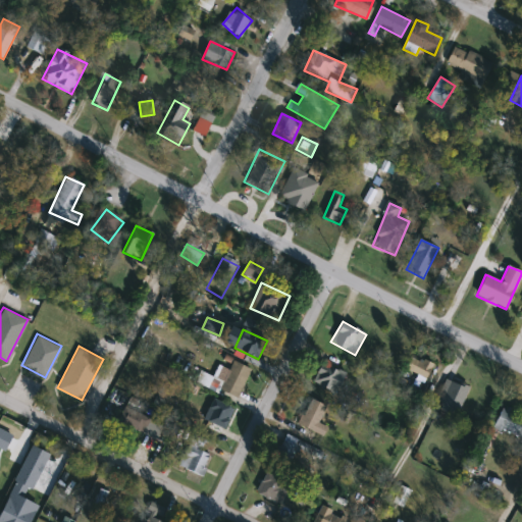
[(432,366),(425,382),(404,373),(411,356),(432,366)]
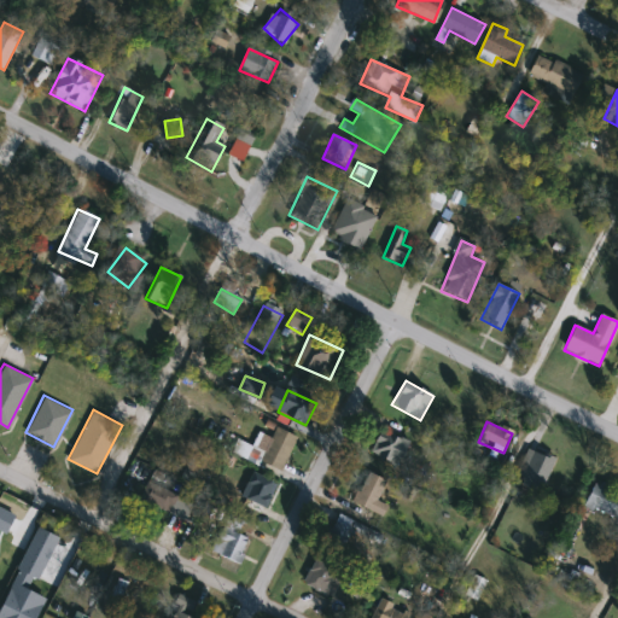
[(260,464),(274,427),(297,437),(283,473),(260,464)]
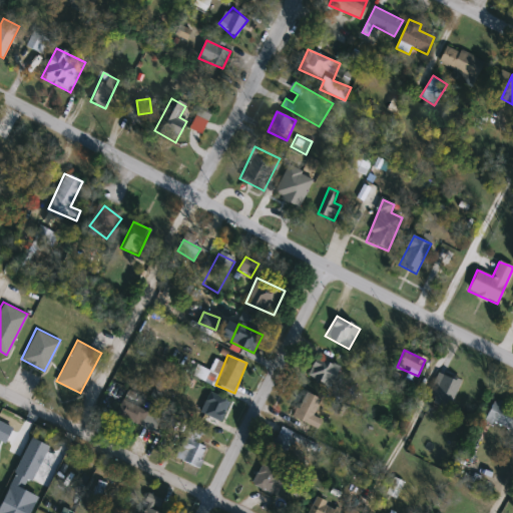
[(307,375),(317,357),(340,370),(331,388),(307,375)]
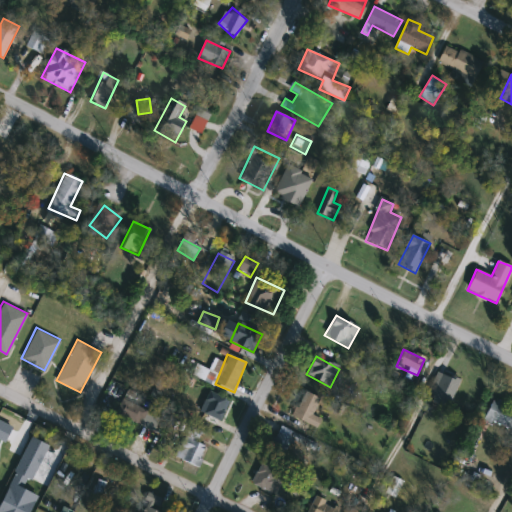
[(447,407),(426,398),(438,372),(459,381),(447,407)]
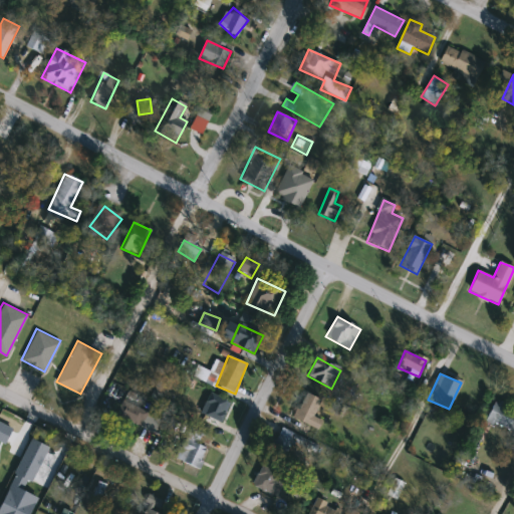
[(293,418),(306,393),(321,401),(313,416),(322,421),(317,431),(293,418)]
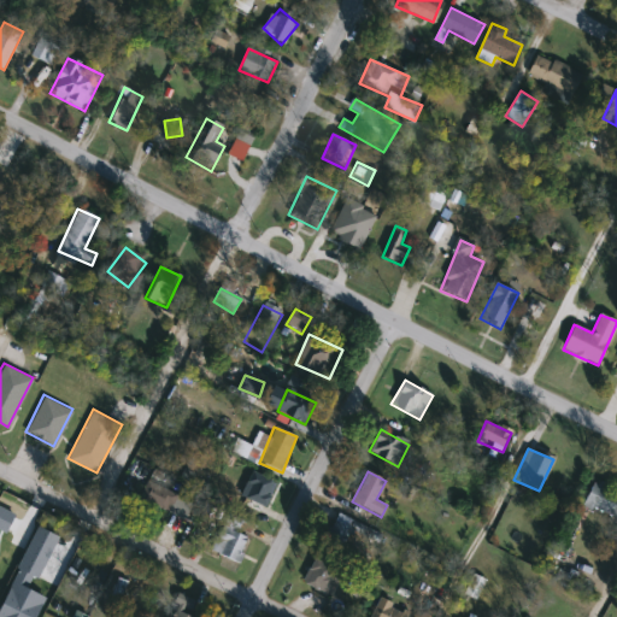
[(265,507),(242,498),(253,472),(277,483),(265,507)]
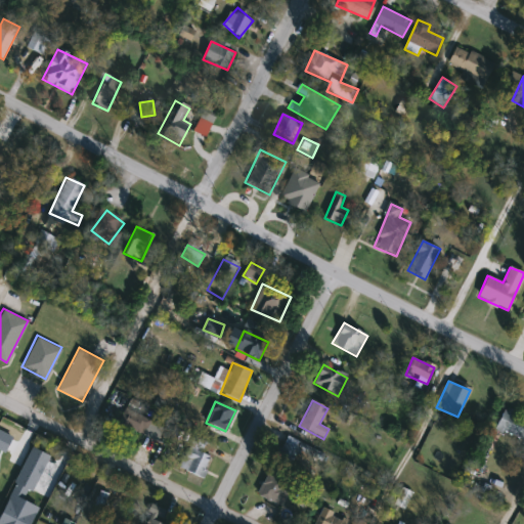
[(118,424),(126,408),(154,422),(145,438),(118,424)]
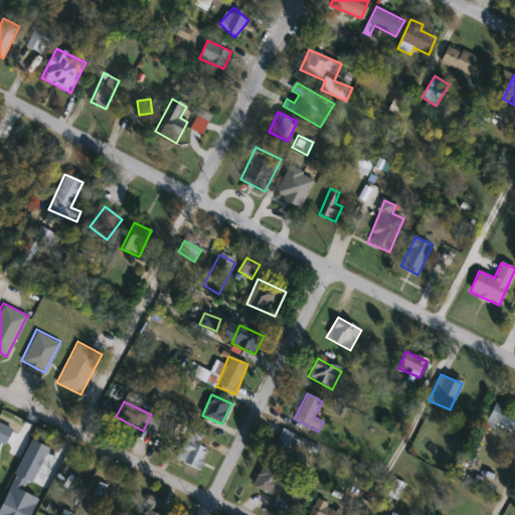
[(514,430),(513,434),(487,420),(496,401),(514,410),(514,430)]
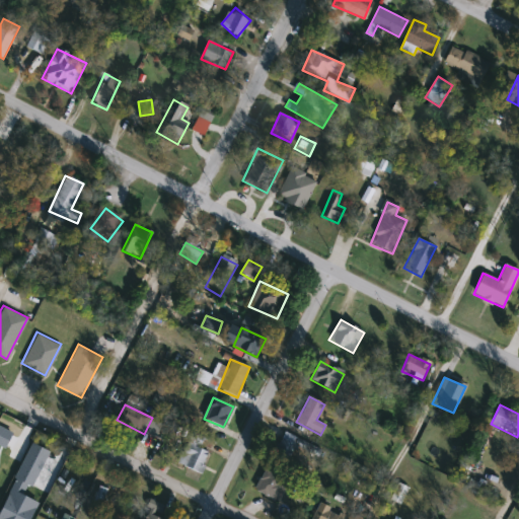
[(0,425),(0,444),(4,447),(12,431),(0,425)]
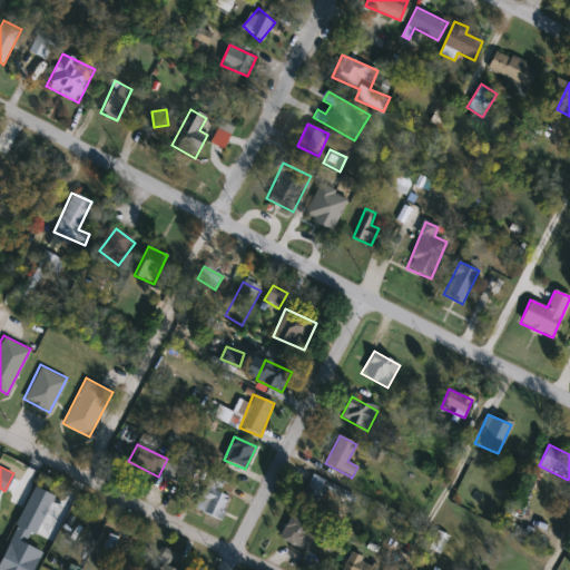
[(332,513),(301,497),(313,474),(352,494),(345,507),(337,502),(332,513)]
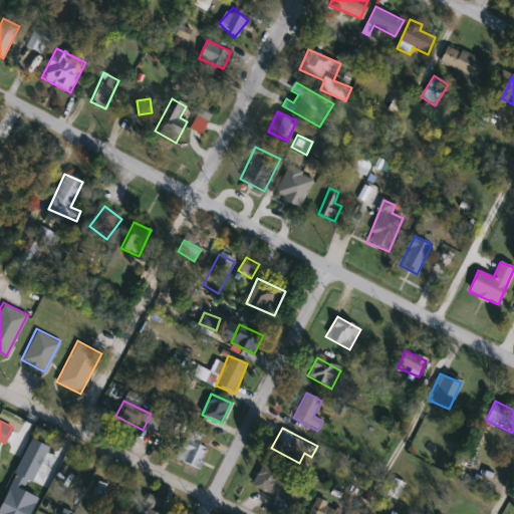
[(0,502),(0,513),(28,513),(38,496),(22,488),(27,478),(30,480),(48,446),(31,437),(13,471),(15,472),(0,502)]
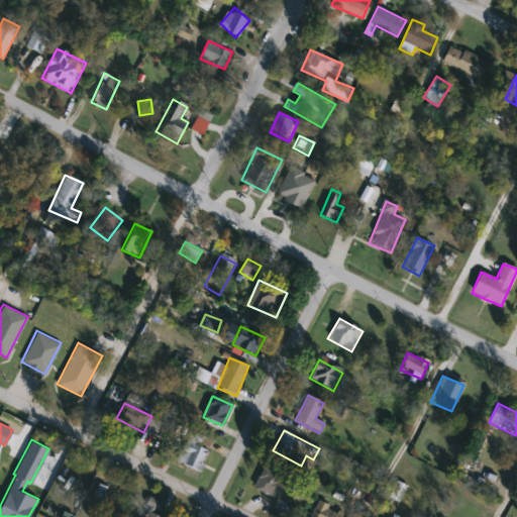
[(200,472),(177,461),(187,440),(210,450),(200,472)]
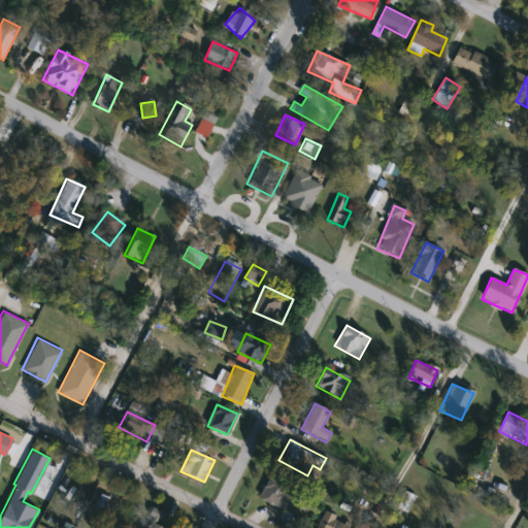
[(290,491),(277,507),(261,495),(272,479),(290,491)]
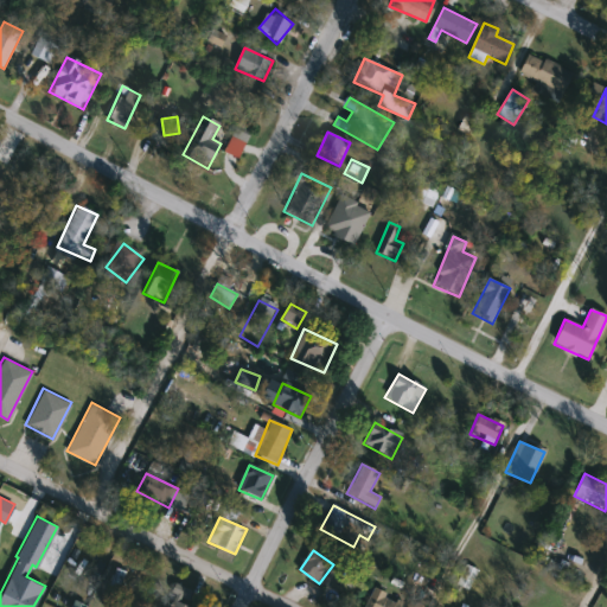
[(478,572),(468,589),(459,583),(467,566),(478,572)]
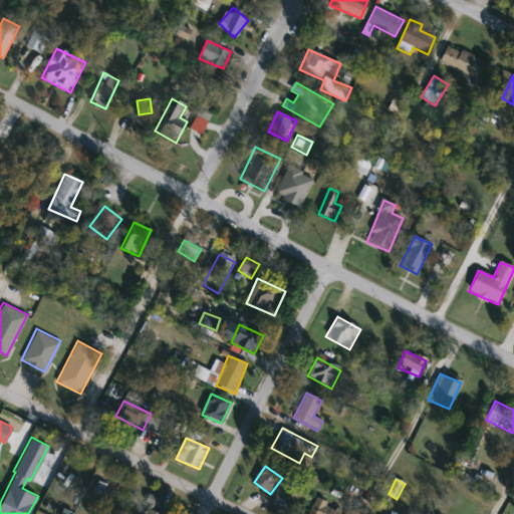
[(309,513),(316,498),(339,509),(336,513),(309,513)]
